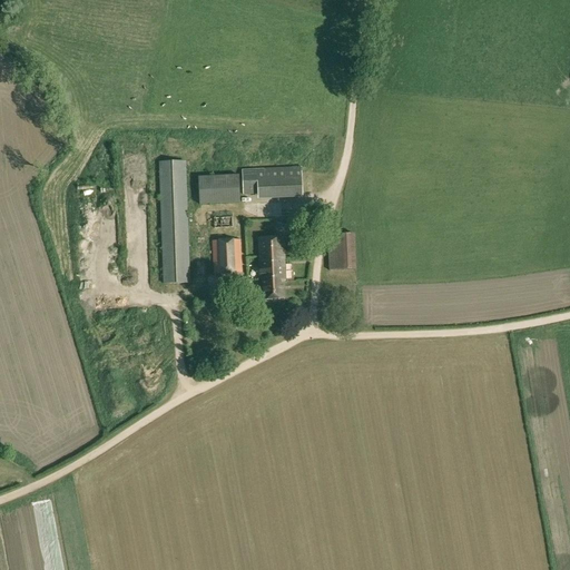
[(164,284),(173,284),(189,283),(185,161),(159,163),(164,284)]
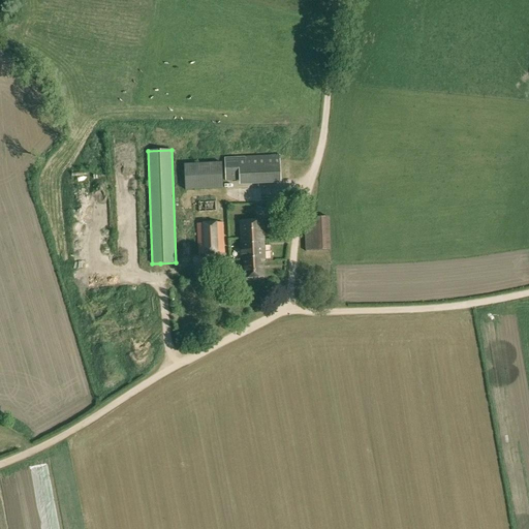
[(280,177),(279,155),(224,158),(225,181),(280,177)]
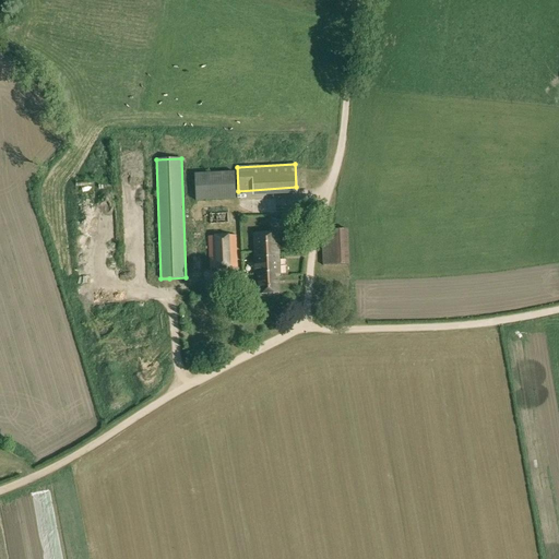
[(195,201),(201,201),(236,199),(235,171),(194,174),(195,201)]
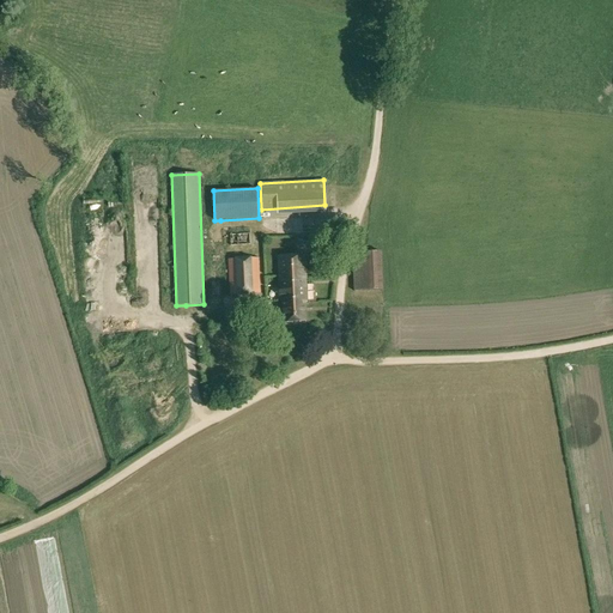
[(353,291),(359,291),(382,290),(381,252),(352,253),(353,291)]
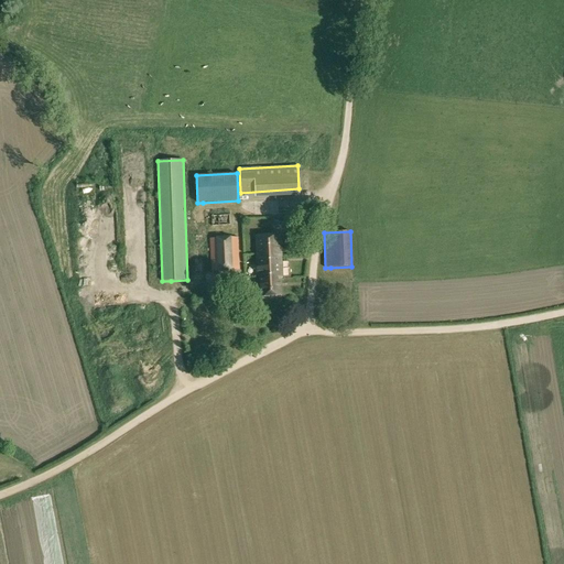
[(260,280),(260,283),(260,296),(281,295),(280,278),(281,278),(280,235),(256,236),(258,280),(260,280)]
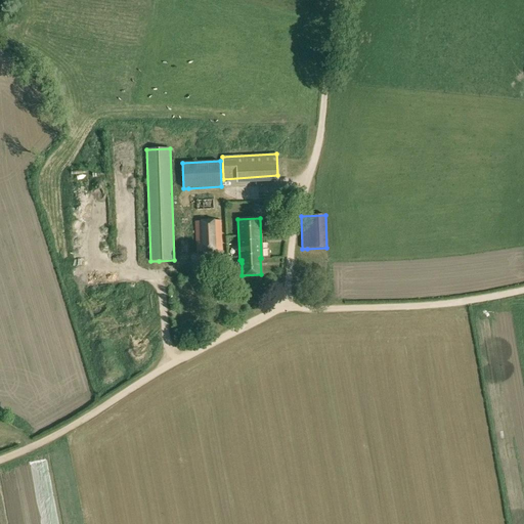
[(222,251),(220,220),(195,221),(198,252),(222,251)]
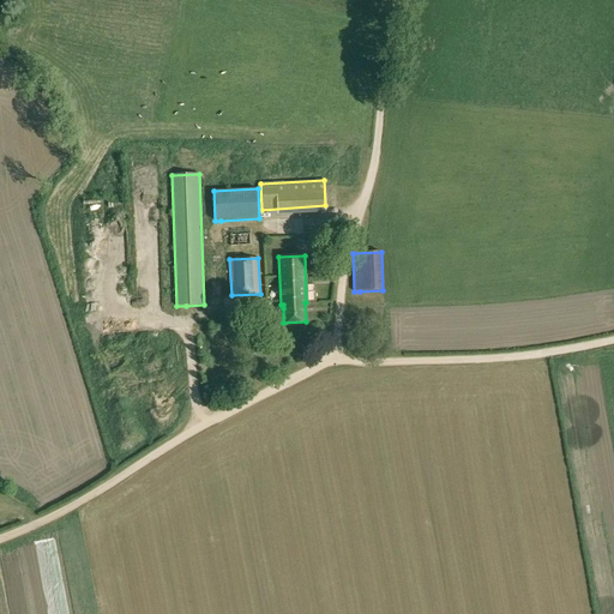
[(103,313),(103,300),(90,300),(90,313),(103,313)]
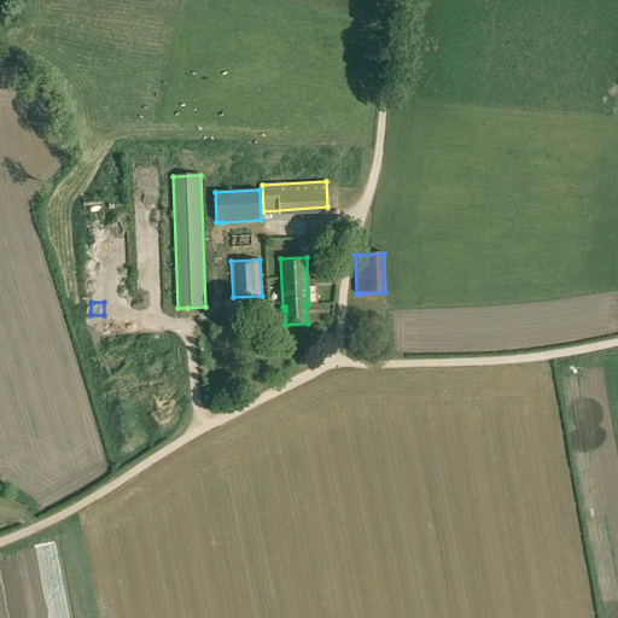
All buildings are outlined.
